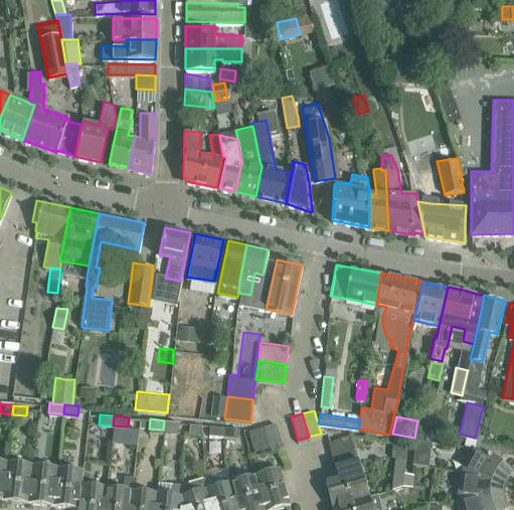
[(179,421),(164,420),(163,430),(178,432),(179,421)]
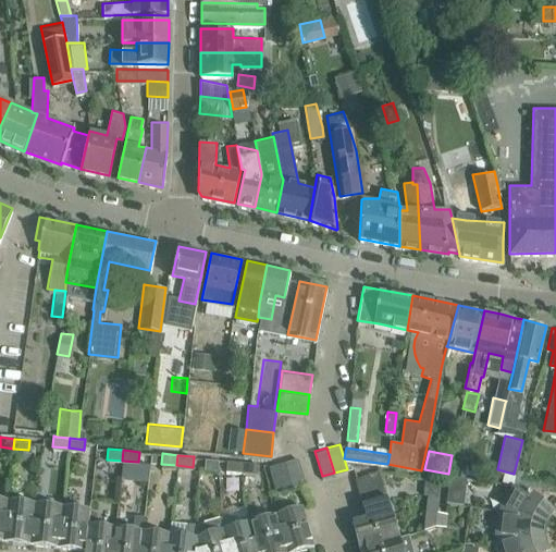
[(205,467),(219,468),(219,457),(205,456),(205,467)]
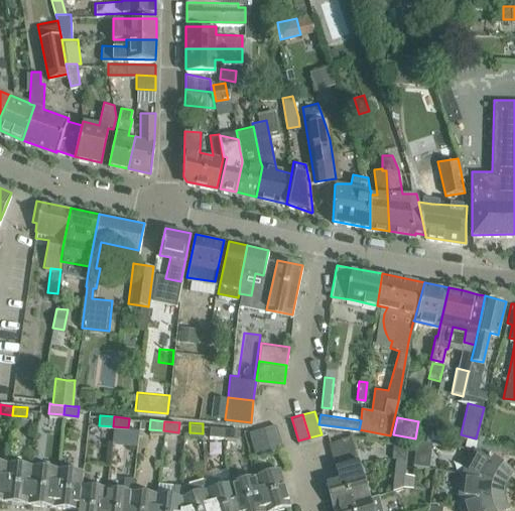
[(276,422),(263,425),(270,449),(282,445),(276,422)]
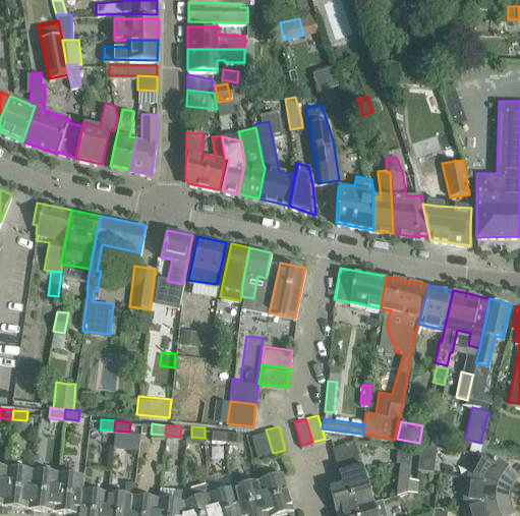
[(226,440),(226,430),(212,428),(211,438),(226,440)]
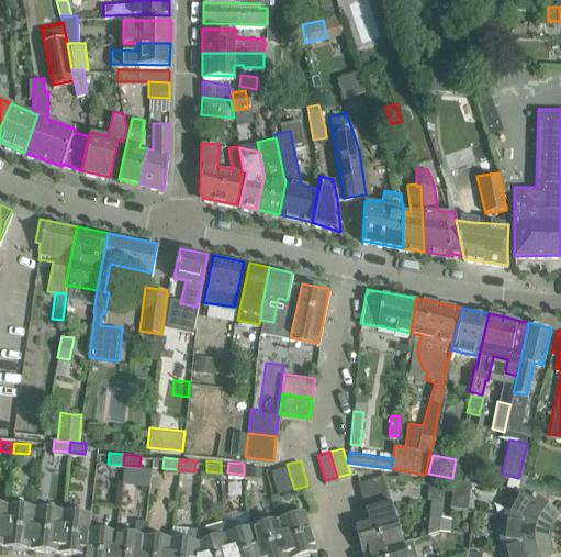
[(260,466),(244,464),(244,475),(259,476),(260,466)]
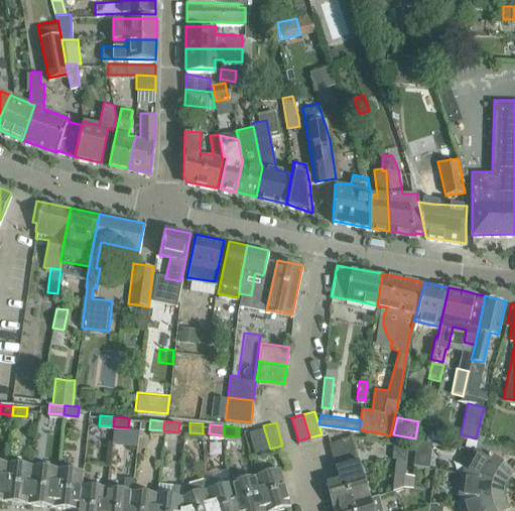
[(270,449),(263,425),(248,430),(255,454),(270,449)]
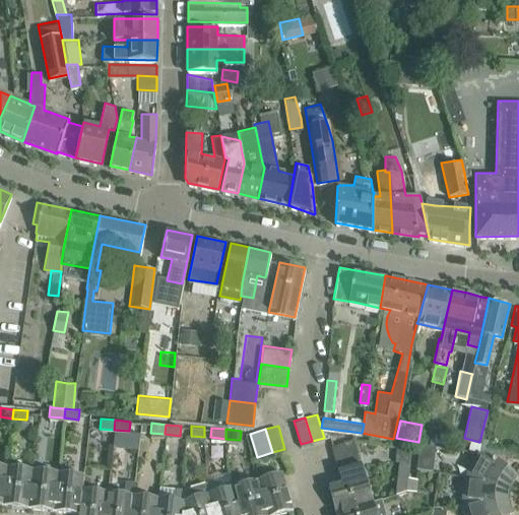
[(354,439),(350,440),(331,445),(334,457),(359,450),(354,439)]
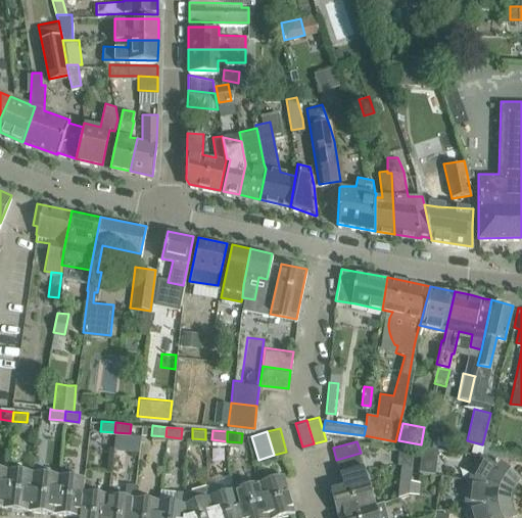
[(397,462),(401,463),(399,477),(410,478),(411,464),(413,451),(398,449),(397,462)]
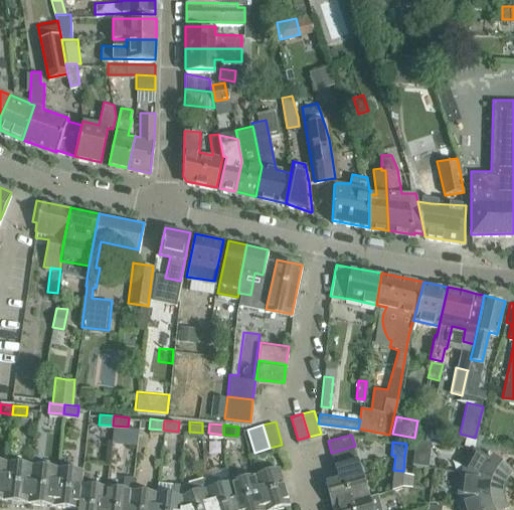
[(358,459),(355,446),(331,453),(335,466),(358,459)]
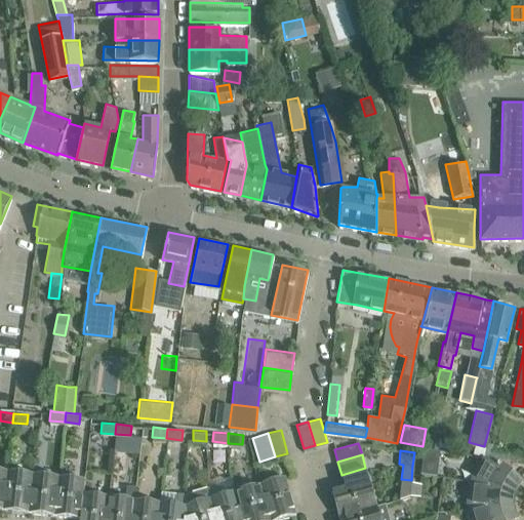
[(484,455),(480,461),(473,473),(471,479),(512,491),(516,483),(519,479),(505,466),(500,470),(484,455)]
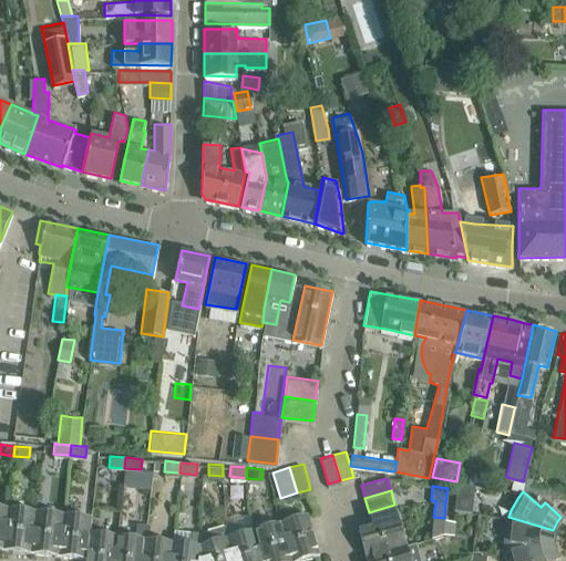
[(407,544),(394,505),(369,512),(372,523),(358,528),(367,557),(407,544)]
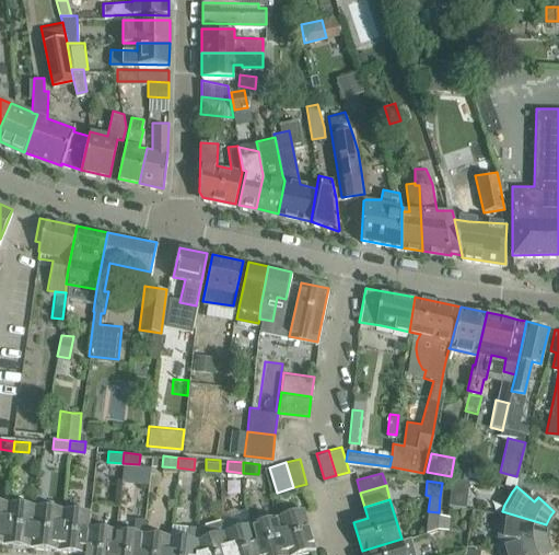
[(31,544),(35,504),(8,501),(3,541),(31,544)]
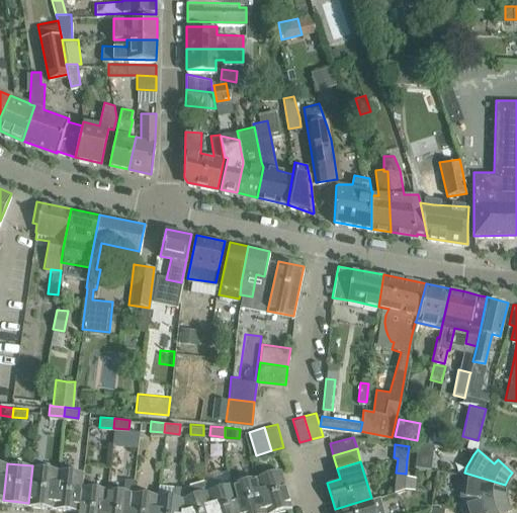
[(53,506),(58,468),(32,465),(28,503),(53,506)]
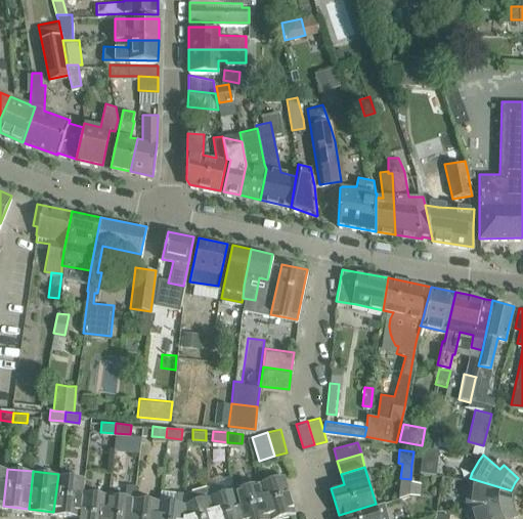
[(80,515),(83,491),(85,477),(58,474),(53,512),(80,515)]
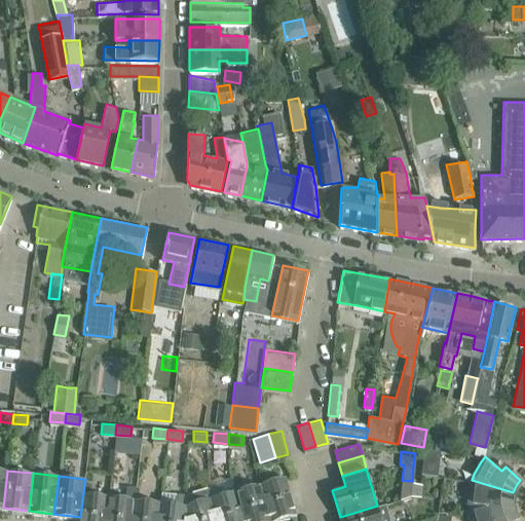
[(296,513),(286,477),(260,484),(270,520),(296,513)]
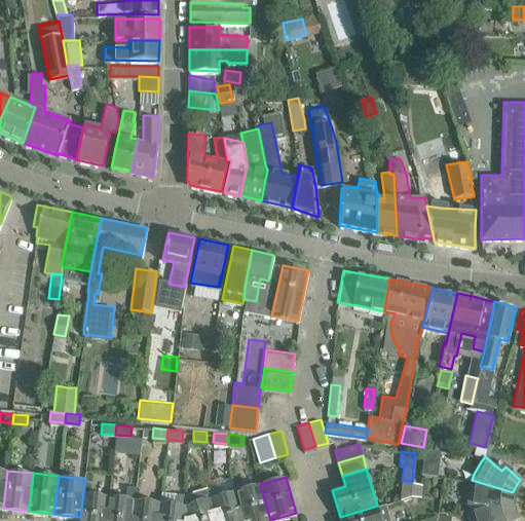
[(410,495),(412,481),(402,480),(400,498),(410,495)]
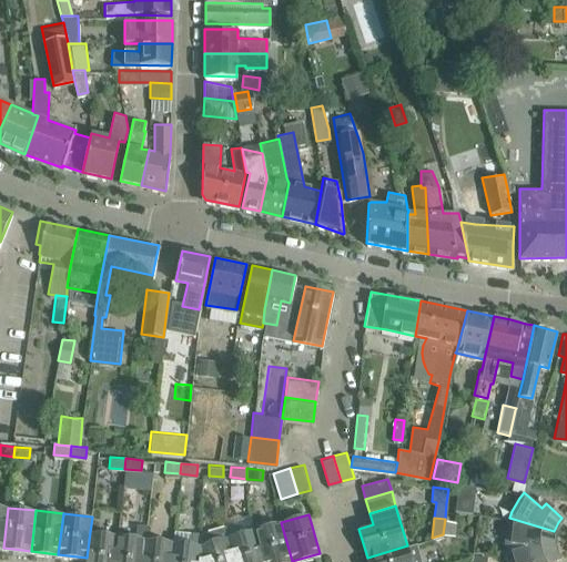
[(555,531),(554,531),(509,518),(507,524),(505,540),(506,548),(552,545),(554,545),(555,531)]
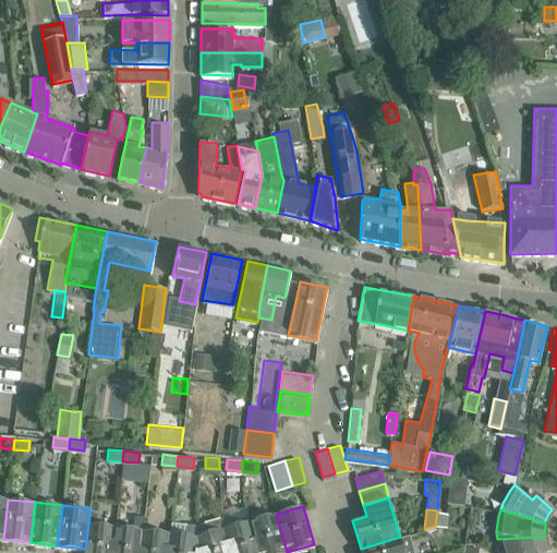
[(137,552),(142,530),(143,515),(134,514),(133,529),(113,527),(110,552),(137,552)]
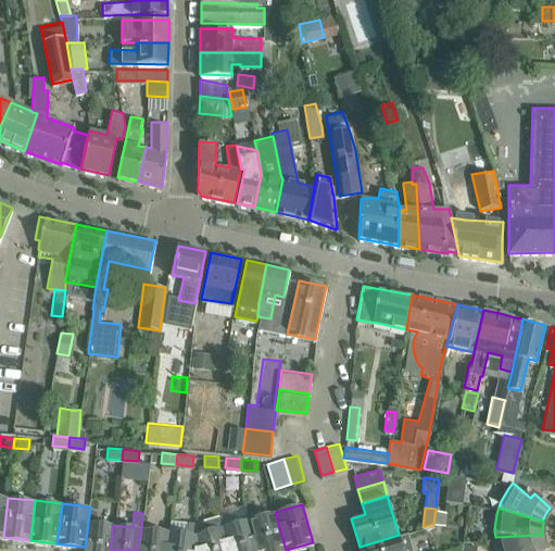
[(282,550),(286,550),(275,512),(248,520),(256,550),(282,550)]
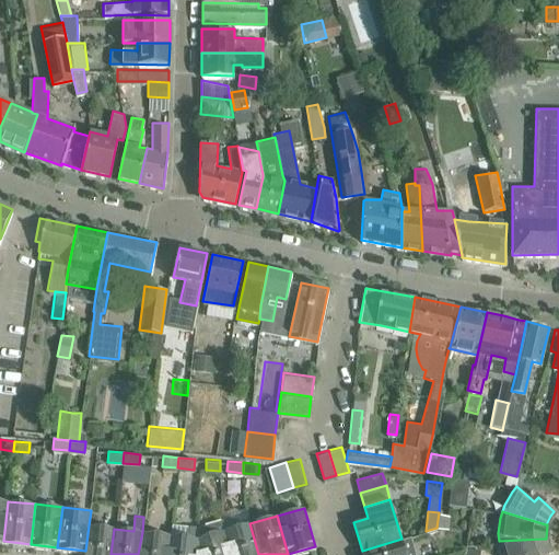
[(230,554),(224,531),(223,518),(199,525),(198,525),(197,539),(195,554),(230,554)]
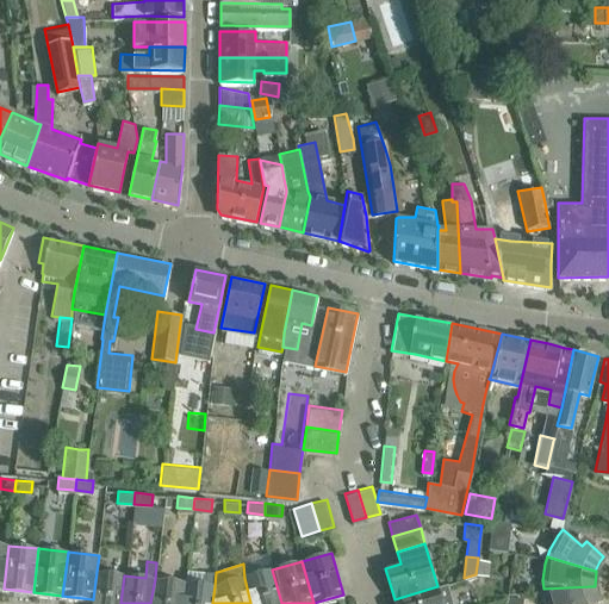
[(281,603),(272,570),(244,578),(250,603),(281,603)]
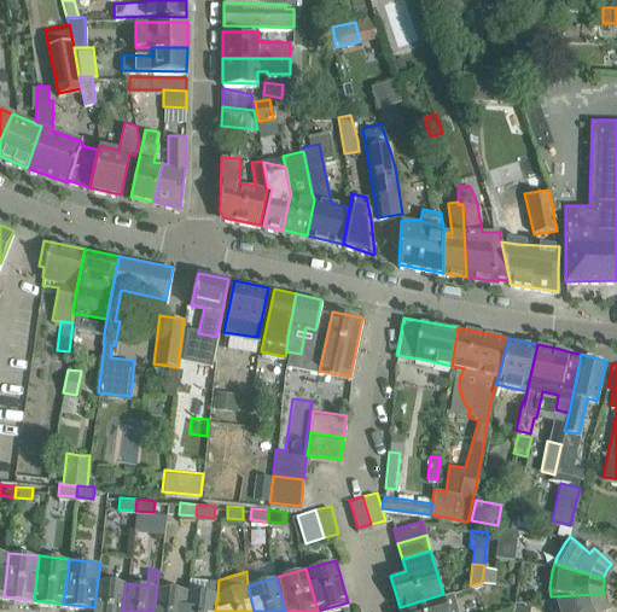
[(122,611),(126,583),(98,580),(94,607),(93,611),(122,611)]
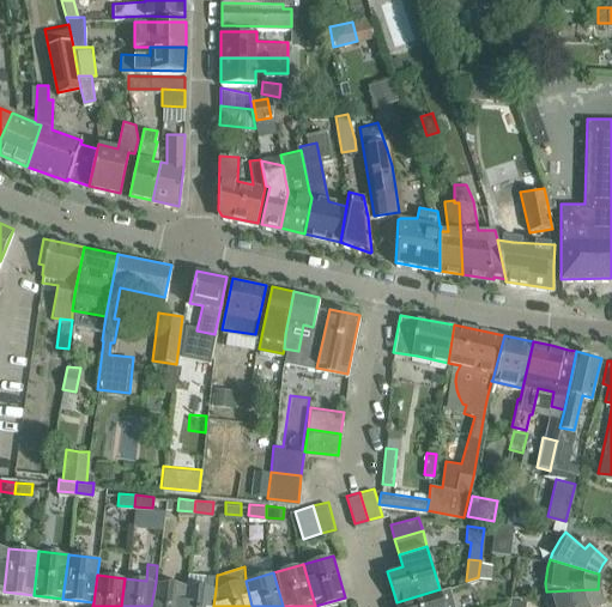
[(213,606),(216,589),(217,575),(207,575),(206,588),(186,586),(182,606),(213,606)]
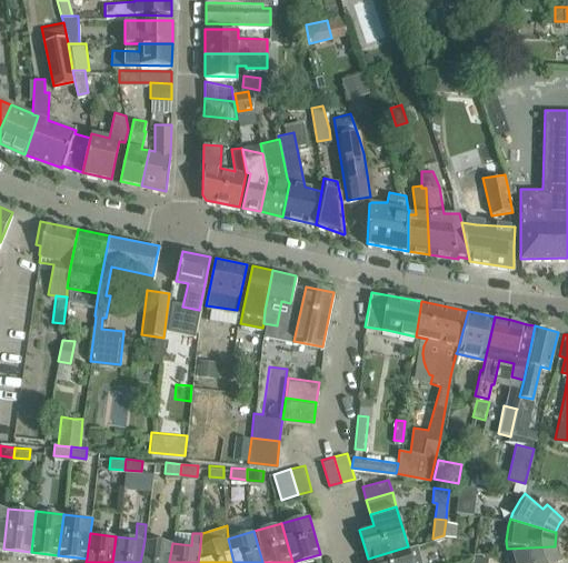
[(169,562),(172,543),(145,540),(140,562),(169,562)]
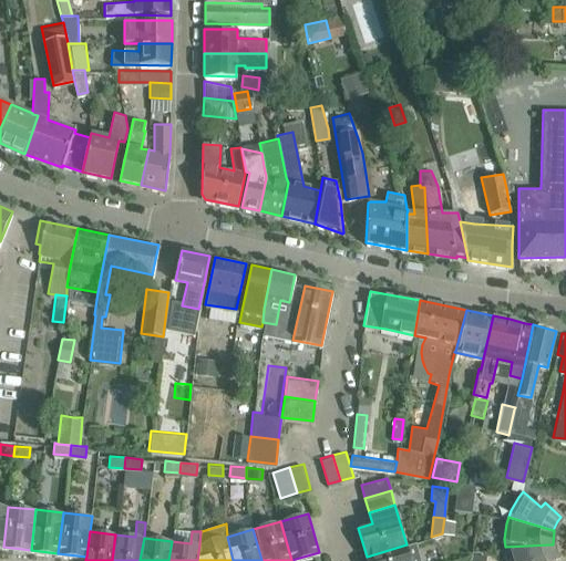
[(420,560),(414,541),(407,544),(367,557),(368,560),(420,560)]
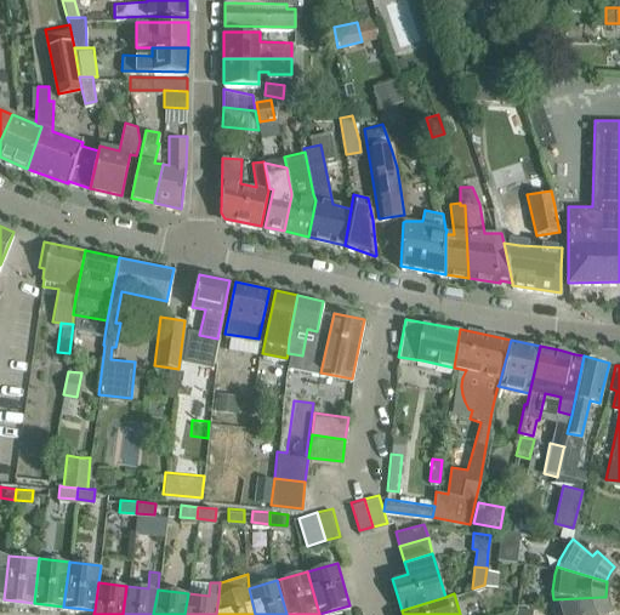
[(606,608),(603,597),(553,599),(553,607),(556,614),(604,614),(609,614),(606,608)]
